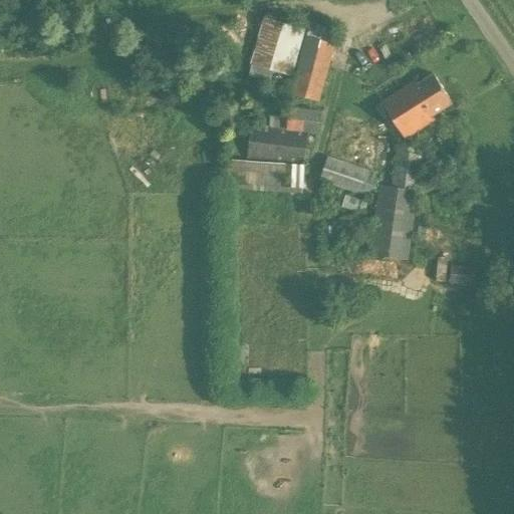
[(291,75),(305,28),(264,16),(250,62),(291,75)]
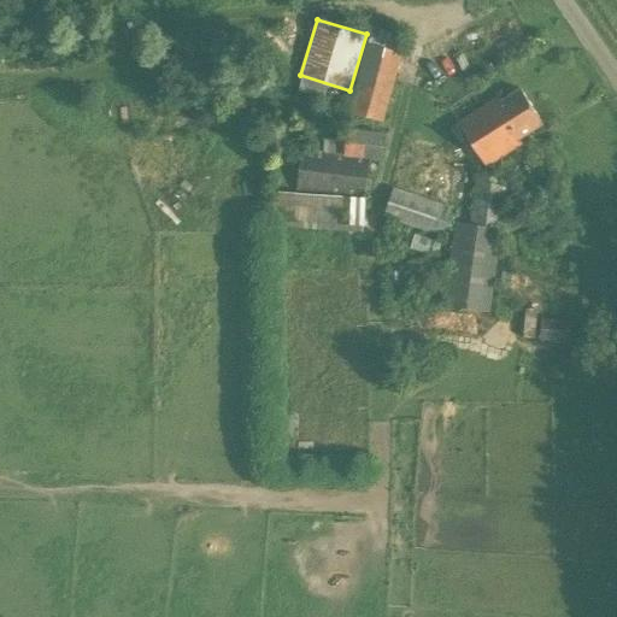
[(382,122),(404,41),(392,37),(393,33),(371,27),(348,113),(382,122)]
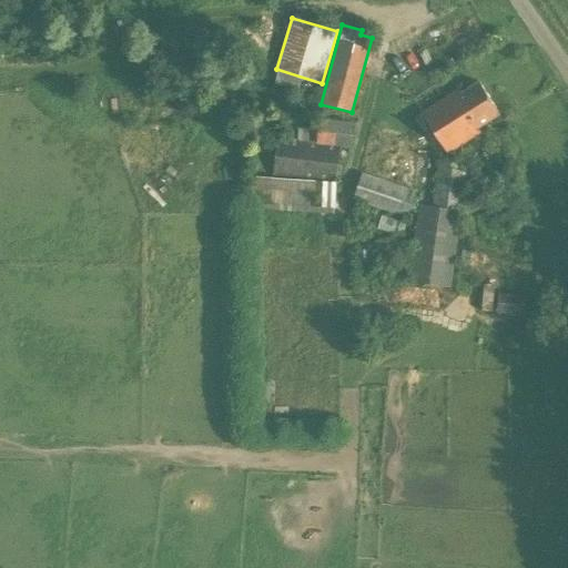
[(478,128),(500,113),(479,81),(464,92),(460,88),(423,113),(448,152),(480,131),(478,128)]
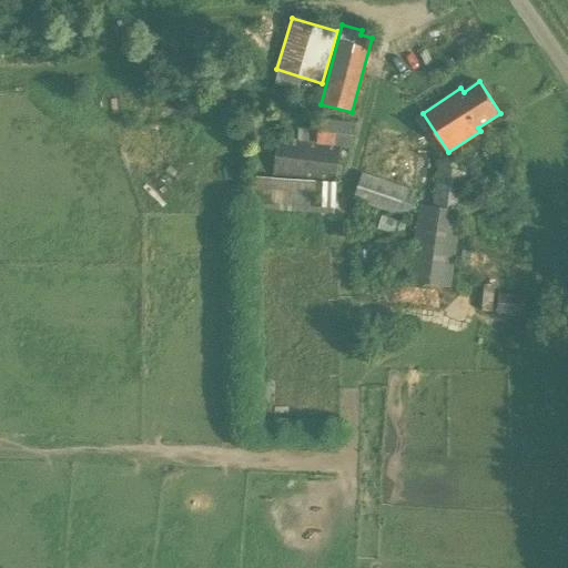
[(271,173),(336,180),(341,146),(351,148),(354,121),(318,118),(317,130),(298,128),(297,141),(274,139),(271,173)]
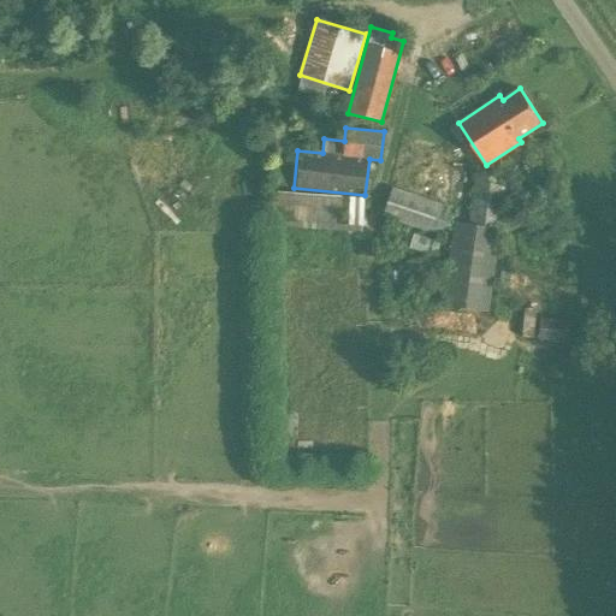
[(381,217),(443,236),(452,195),(463,197),(463,169),(414,155),(414,160),(396,159),(396,188),(391,188),(381,217)]
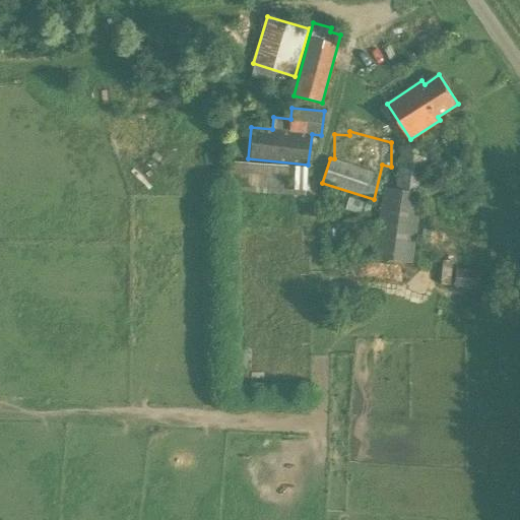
[(413,263),(428,152),(402,148),(396,189),(384,187),(373,255),(413,263)]
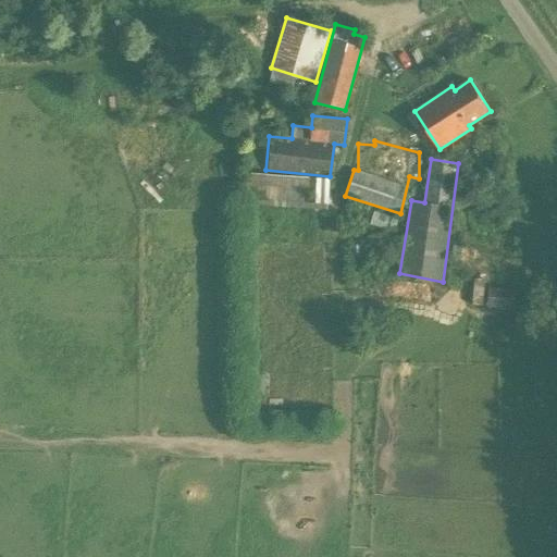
[(246,206),(326,209),(327,176),(248,173),(246,206)]
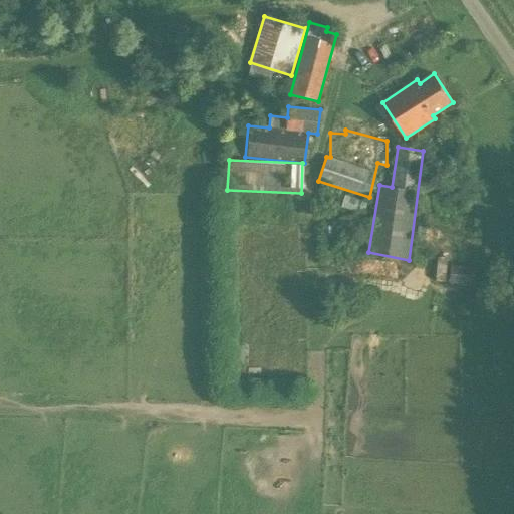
[(440,286),(473,286),(472,257),(440,257),(440,286)]
